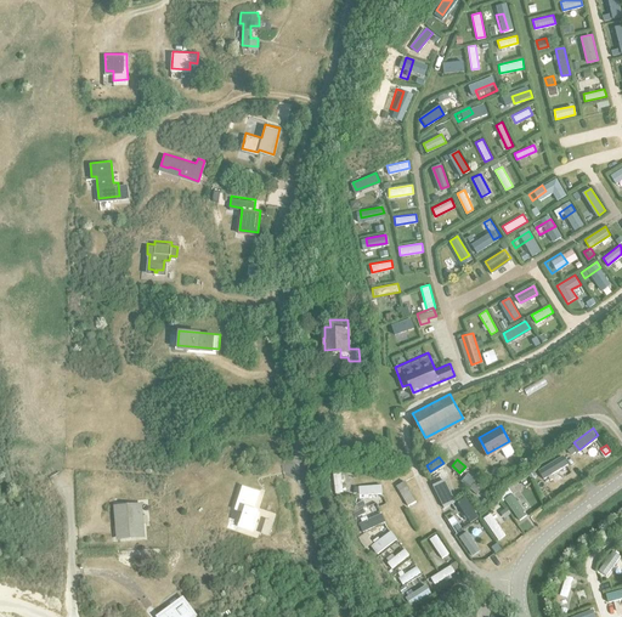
[(563,459),(543,470),(548,479),(567,468),(563,459)]
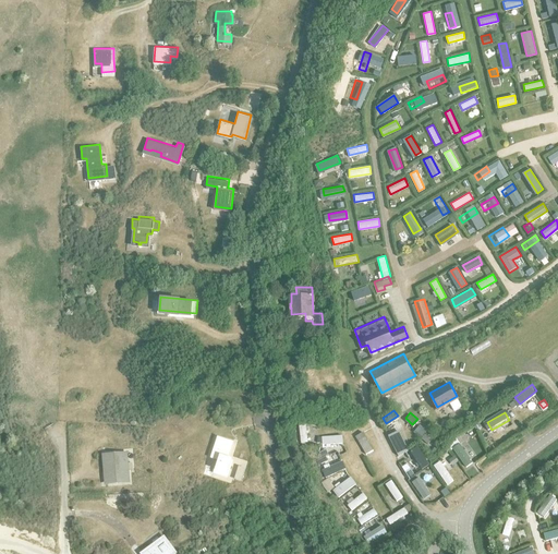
[(305,423),(299,424),(301,441),(307,441),(305,423)]
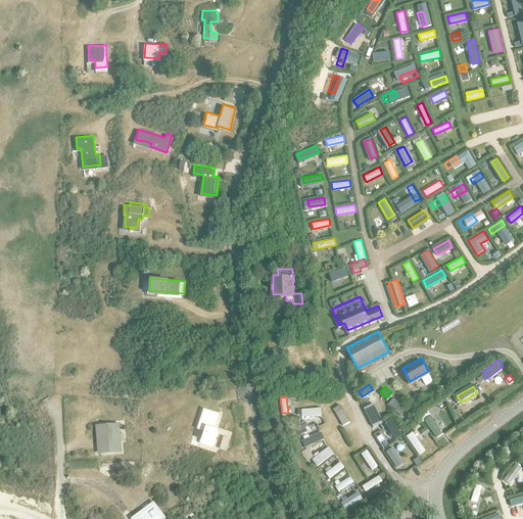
[(364,406),(373,424),(382,420),(373,402),(364,406)]
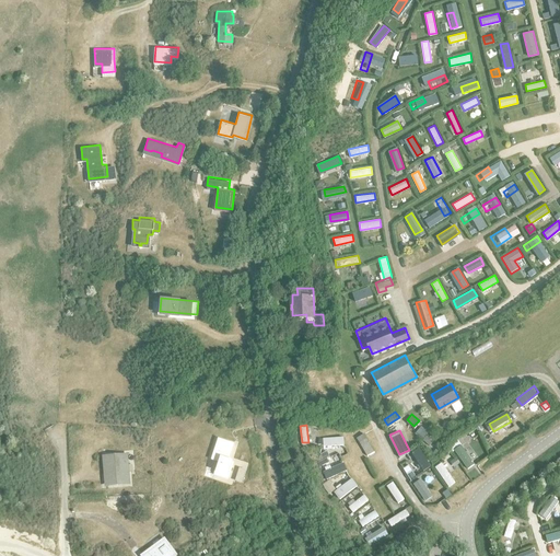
[(368,453),(374,449),(364,431),(357,435),(368,453)]
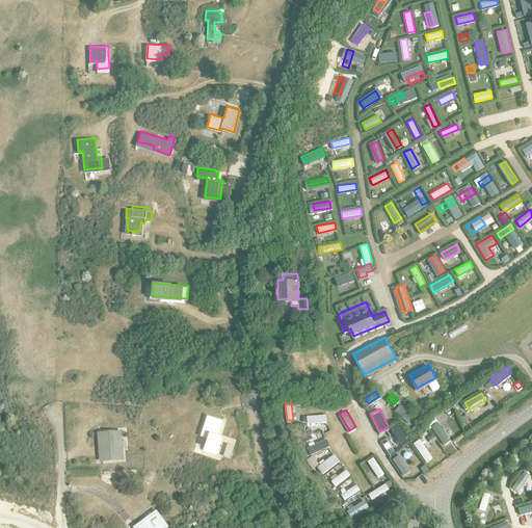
[(405,411),(401,416),(408,421),(411,416),(405,411)]
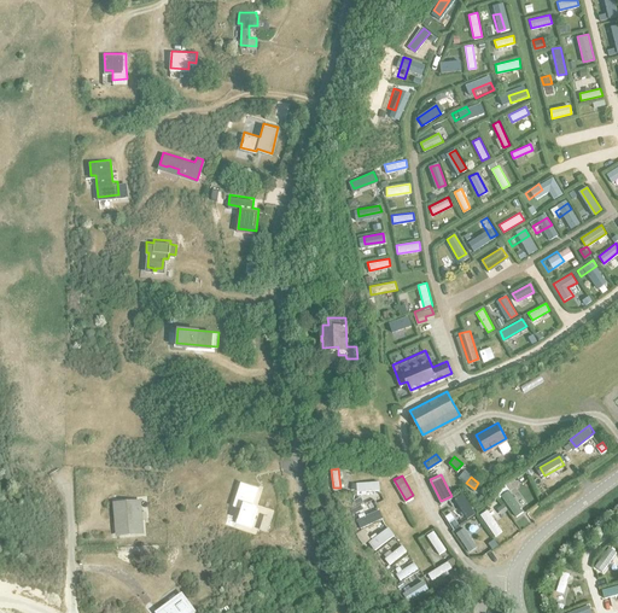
[(239,479),(232,503),(239,506),(235,518),(250,521),(256,503),(252,502),(257,485),(239,479)]
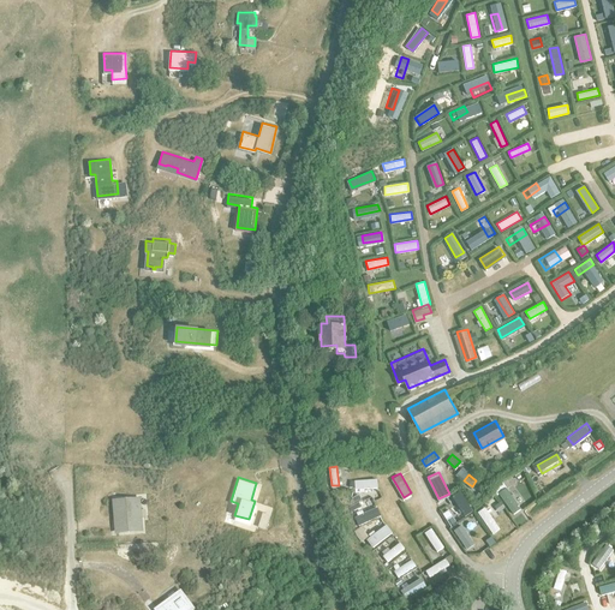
[(377,479),(354,479),(354,489),(377,488),(377,479)]
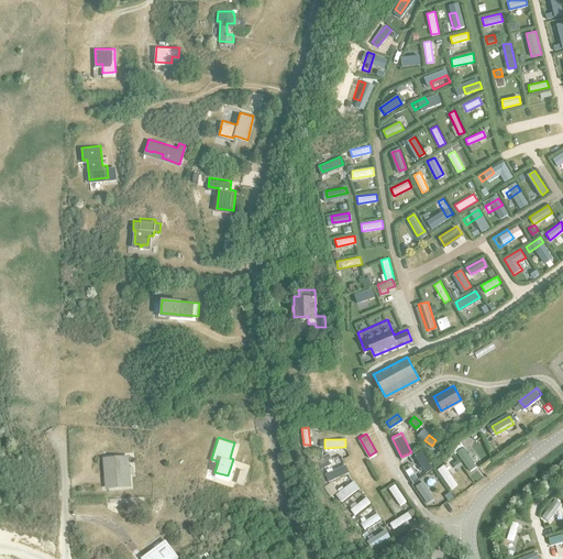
[(476,462),(463,442),(456,447),(470,467),(476,462)]
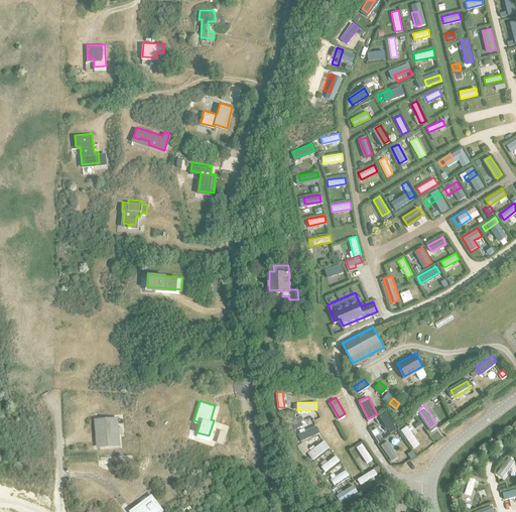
[(395,428),(384,412),(379,415),(384,423),(381,425),(384,429),(387,428),(390,432),(395,428)]
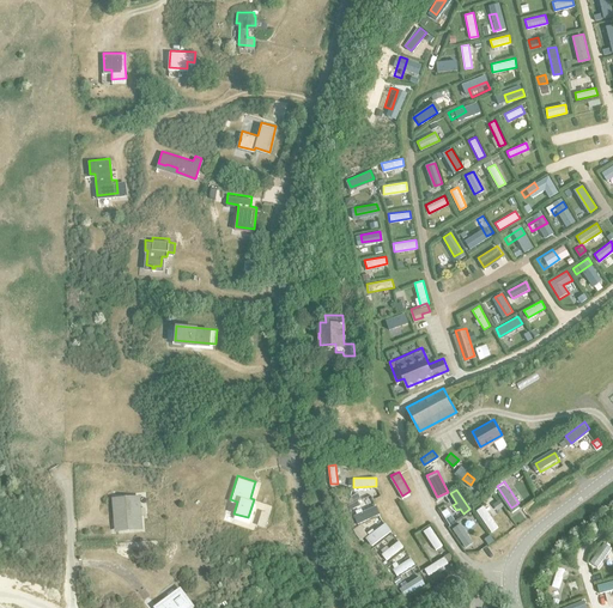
[(114,496),(116,522),(116,529),(143,527),(141,512),(145,512),(144,504),(138,505),(138,494),(114,496)]
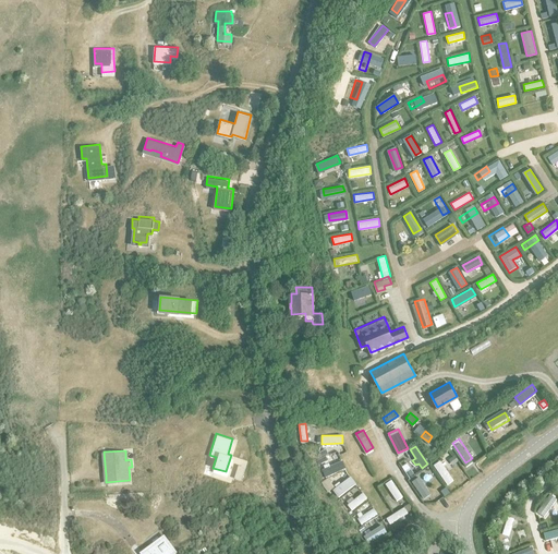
[(455,454),(449,458),(452,462),(459,459),(455,454)]
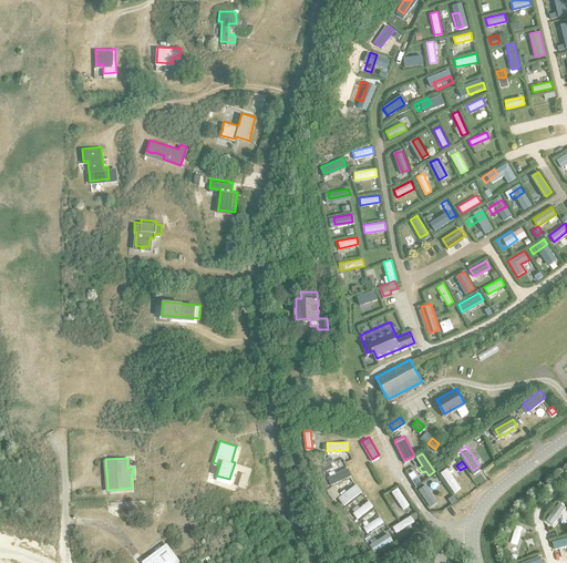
[(330,484),(351,477),(348,468),(334,473),(333,470),(328,472),(329,476),(327,477),(330,484)]
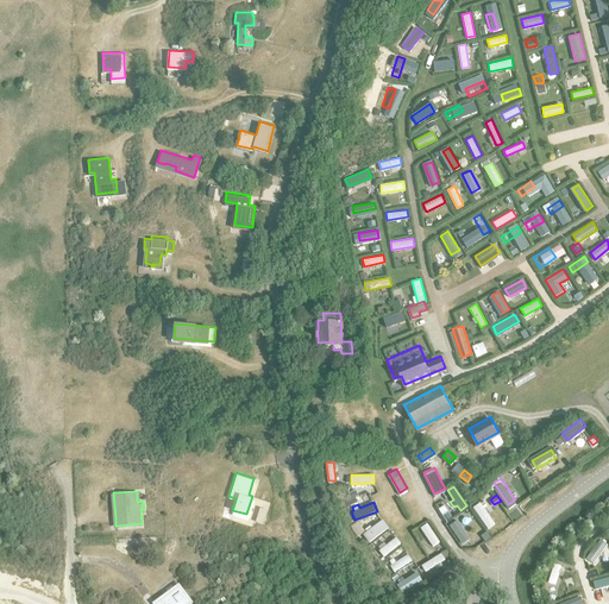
[(445,502),(439,505),(445,517),(452,514),(445,502)]
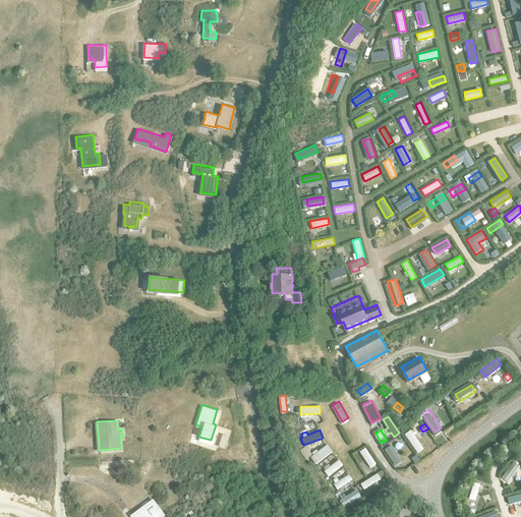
[(411,429),(404,434),(417,453),(423,448),(411,429)]
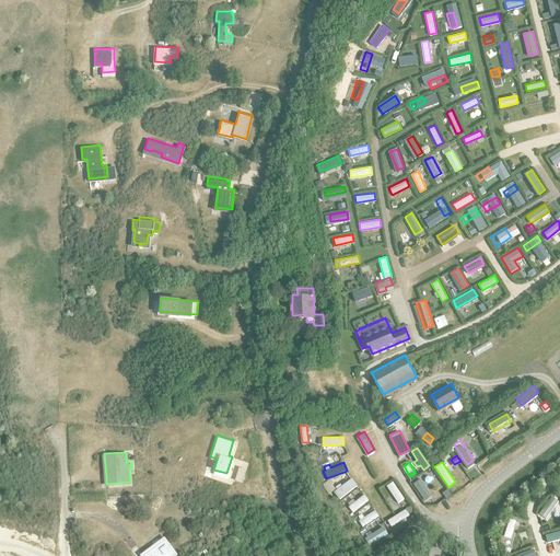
[(418,476),(412,481),(422,496),(428,491),(418,476)]
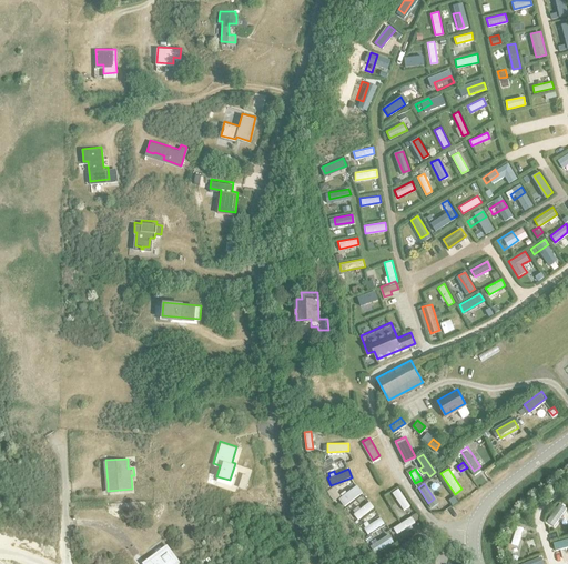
[(356,485),(338,499),(344,506),(363,493),(356,485)]
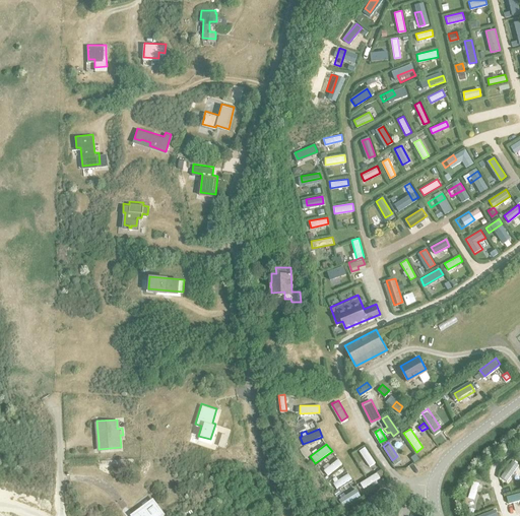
[(365,446),(359,450),(369,466),(375,462),(365,446)]
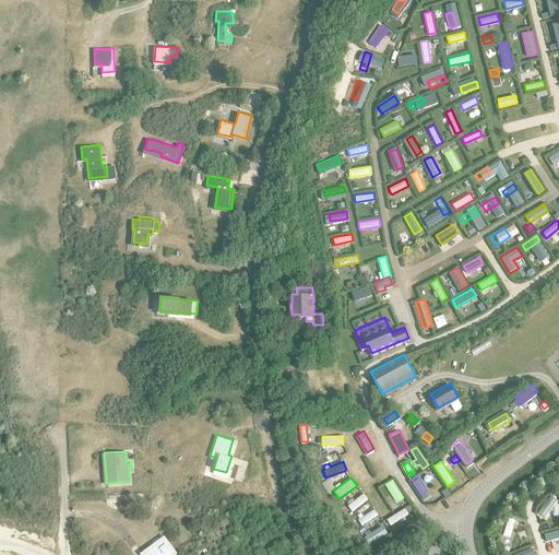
[(447,485),(441,489),(445,495),(451,491),(447,485)]
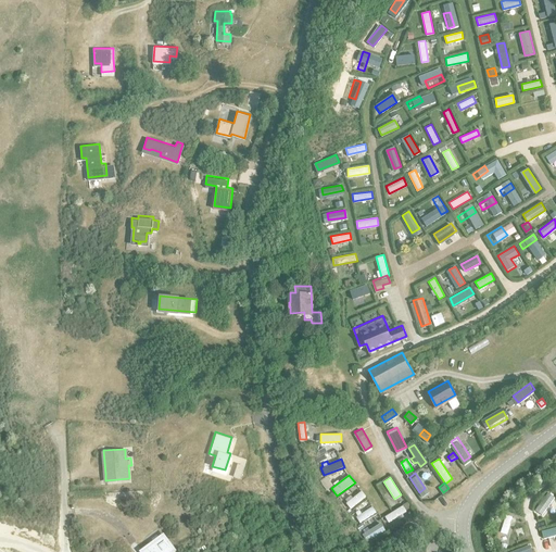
[(350,507),(366,496),(362,490),(345,502),(350,507)]
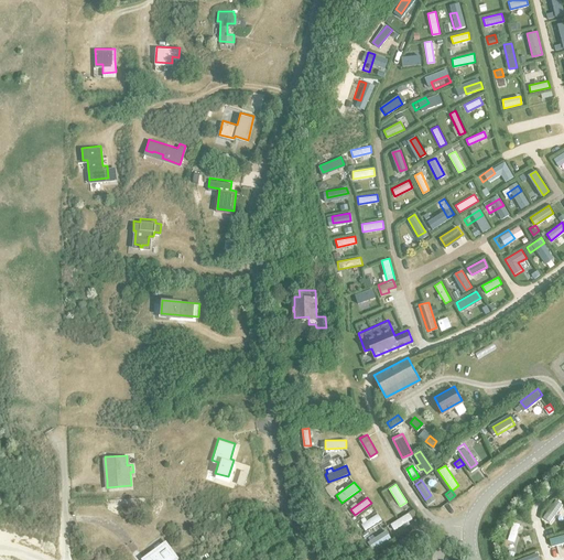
[(562,504),(555,499),(542,517),(550,521),(562,504)]
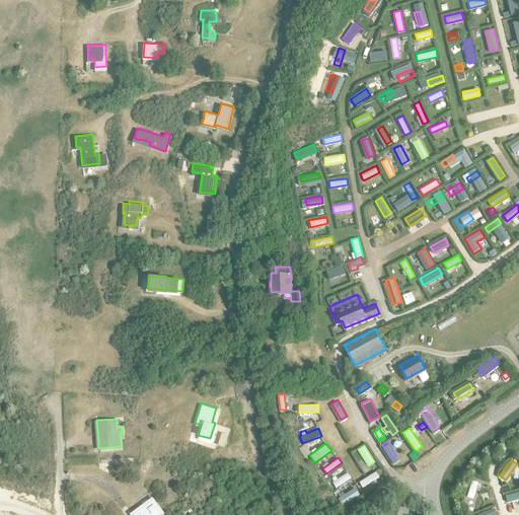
[(381,465),(376,468),(379,473),(384,470),(381,465)]
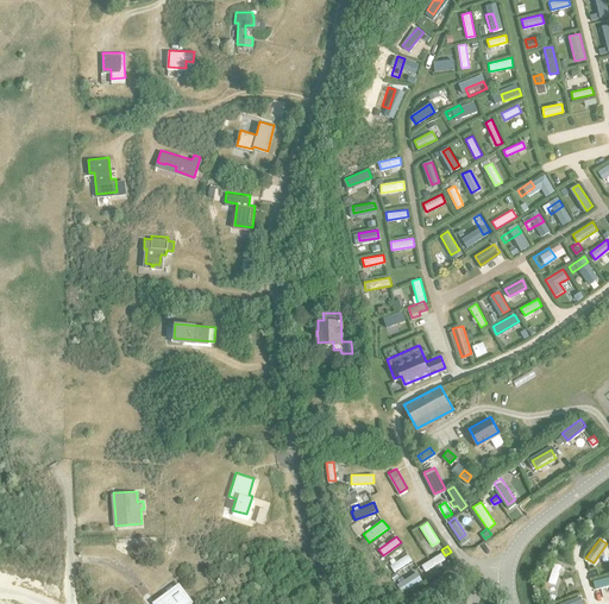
[(394,571),(412,560),(408,554),(390,565),(394,571)]
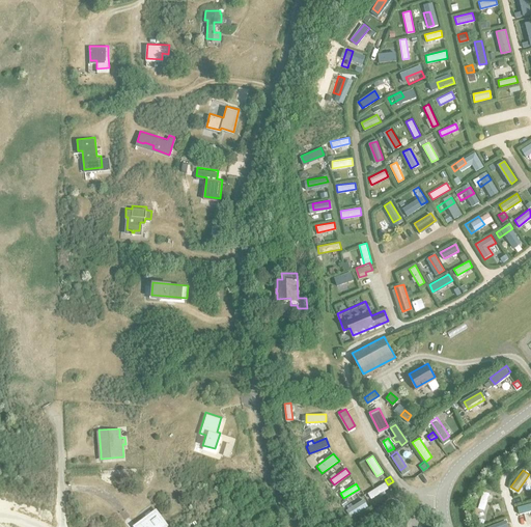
[(383,483),(368,493),(371,498),(382,491),(384,494),(387,492),(385,489),(387,489),(383,483)]
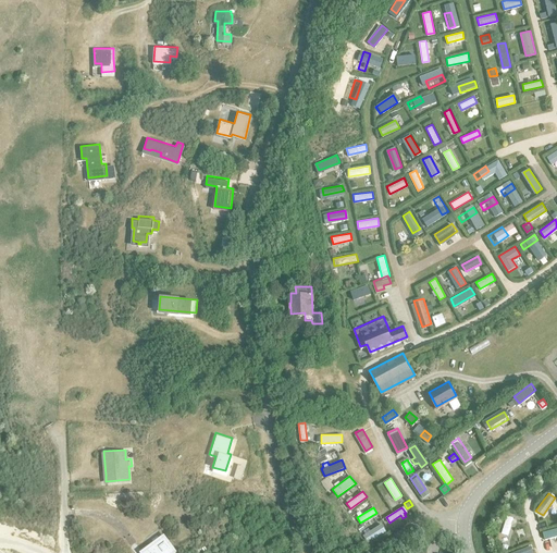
[(512,517),(506,515),(500,533),(507,535),(512,517)]
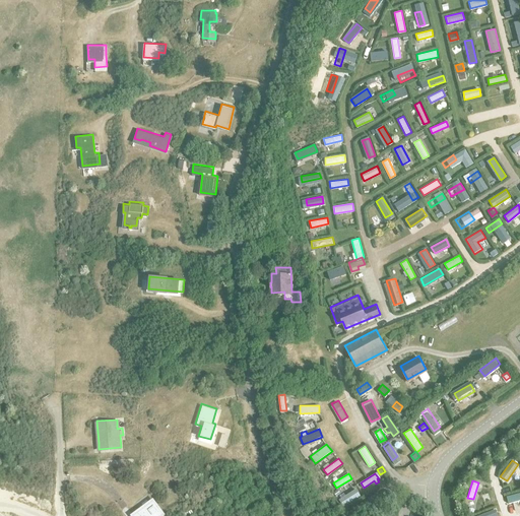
[(342,504),(355,496),(351,489),(338,497),(342,504)]
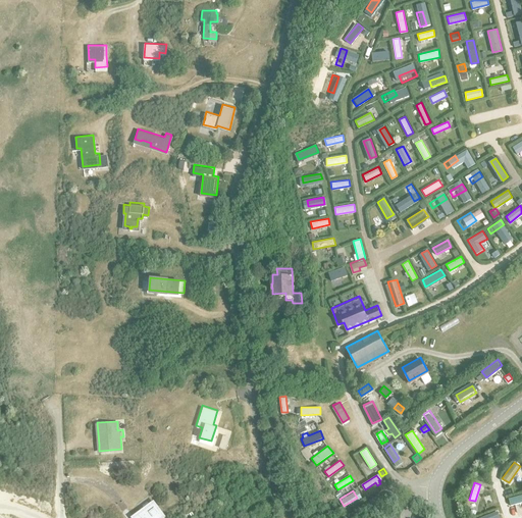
[(521,494),(508,499),(510,506),(521,502),(521,494)]
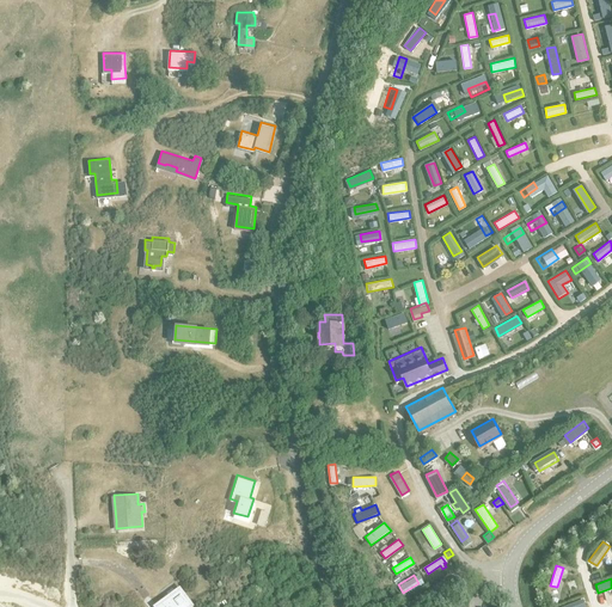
[(157,604),(159,606),(181,606),(190,601),(179,587),(157,604)]
